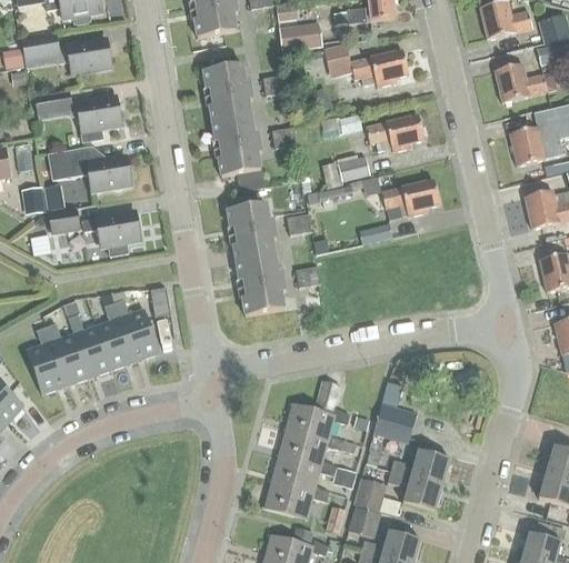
[(61,17),(71,16),(71,21),(77,23),(87,22),(90,18),(89,12),(101,10),(99,0),(16,0),(17,4),(45,0),(46,9),(59,7),(61,17)]
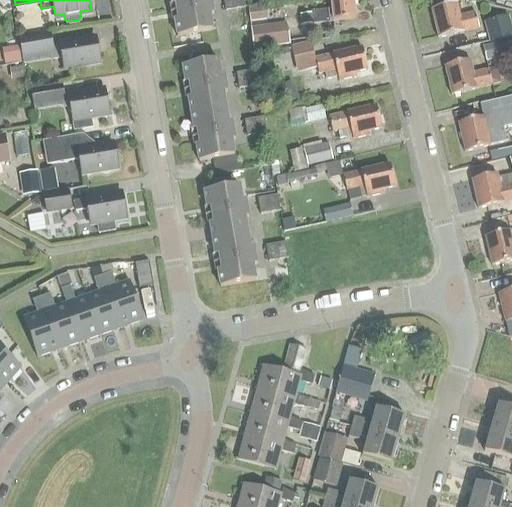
[(224,0),(225,8),(235,6),(234,0),(224,0)]
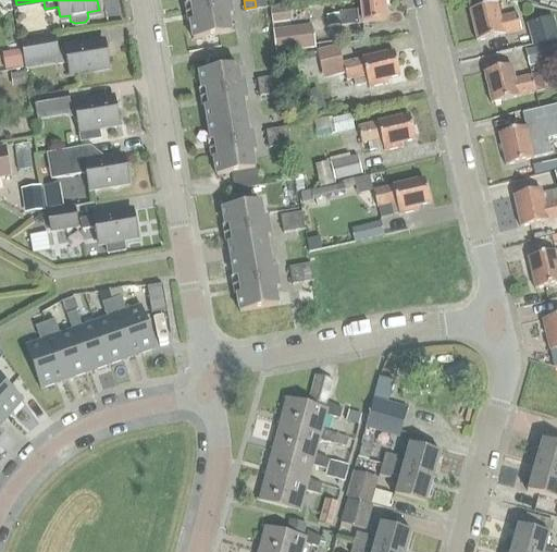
[(356,7),(338,9),(338,11),(339,22),(357,20),(361,20),(385,16),(383,0),(359,0),(360,7),(356,7)]
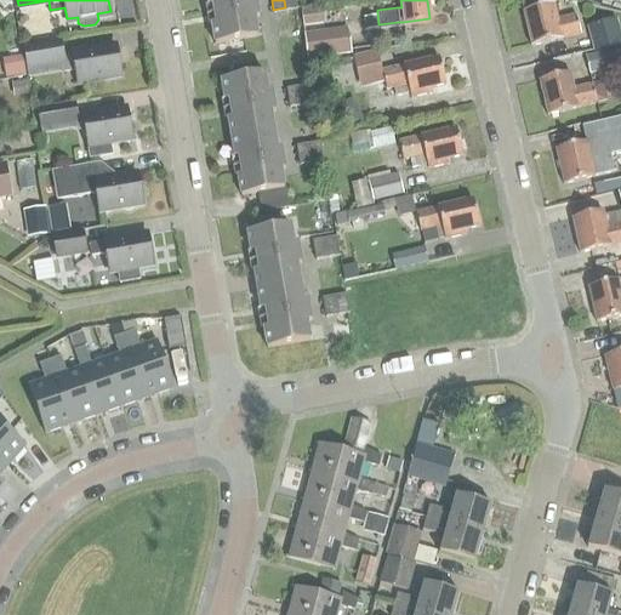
[(522,0),(524,7),(523,9),(530,44),(581,33),(577,13),(558,17),(553,0),(522,0)]
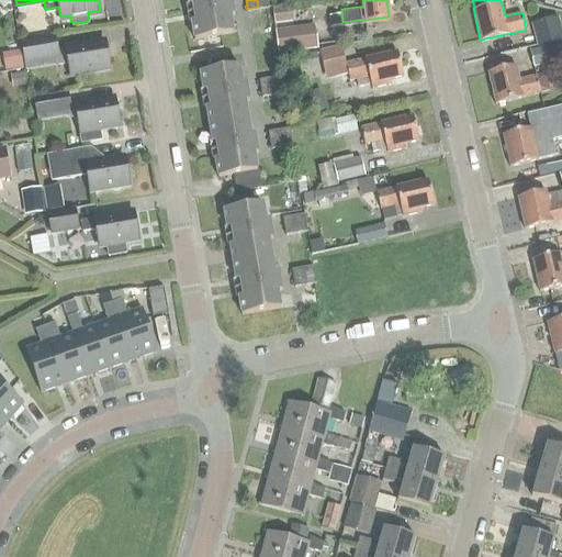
[(194,17),(190,17),(193,35),(233,29),(229,11),(234,11),(232,1),(193,8),(194,17)]
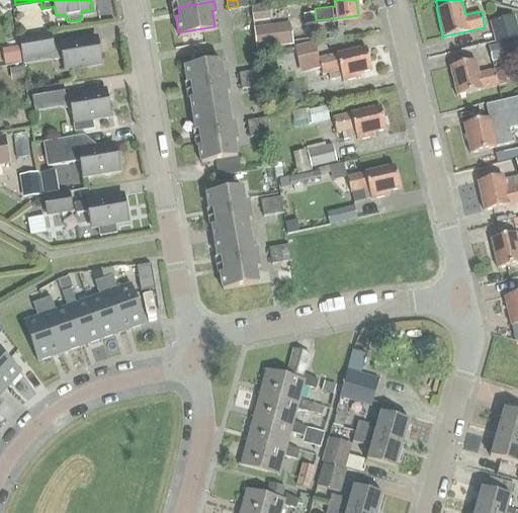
[(267,3),(251,5),(253,17),(268,15),(267,3)]
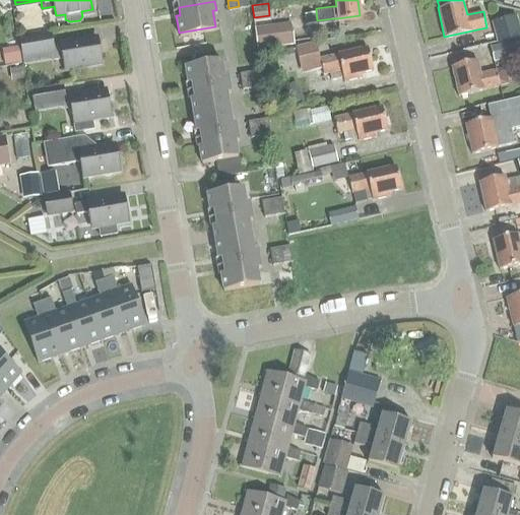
[(316,10),(304,11),(306,21),(317,20),(316,10)]
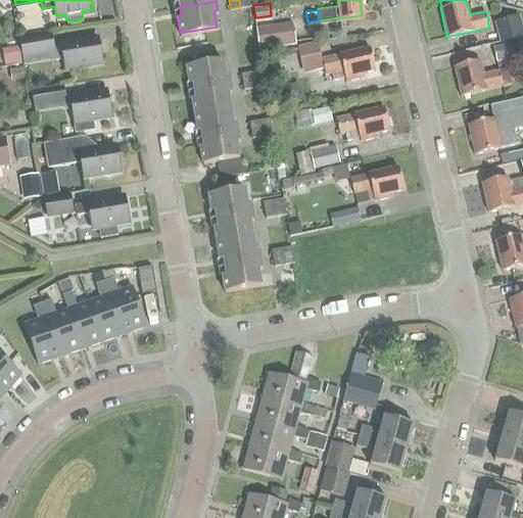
[(515,35),(509,13),(492,17),(498,39),(515,35)]
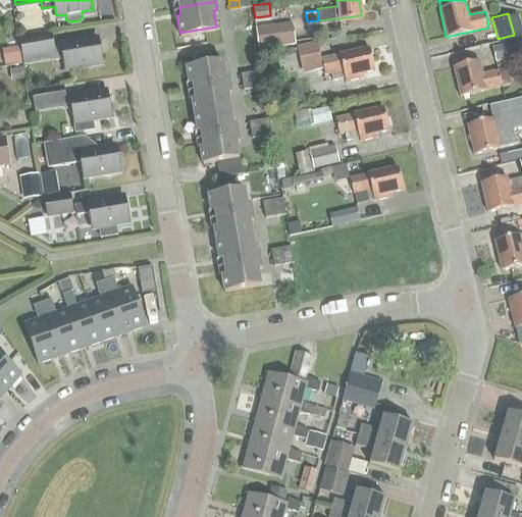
[(271,23),(255,26),(258,46),(295,41),(293,27),(272,30),(271,23)]
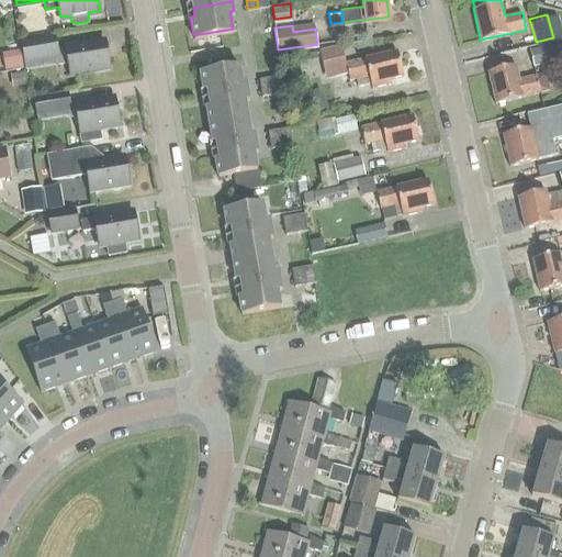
[(56,32),(21,39),(23,57),(56,52),(57,62),(68,59),(69,73),(109,66),(104,36),(65,43),(65,44),(58,45),(56,32)]
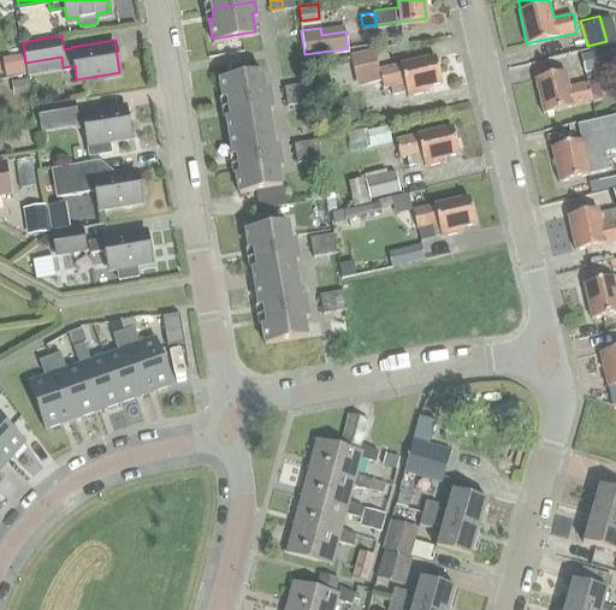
[(609,43),(580,51),(585,70),(614,63),(609,43)]
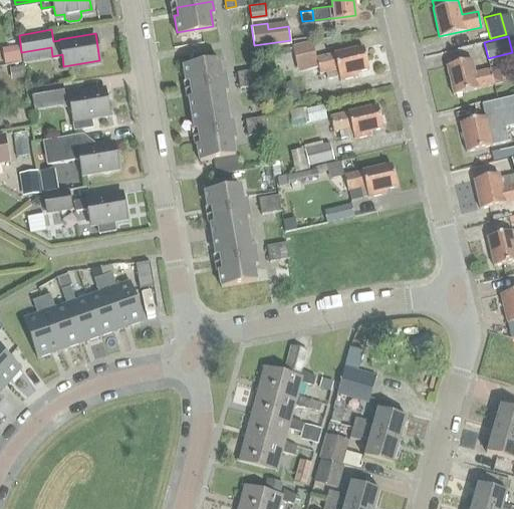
[(310,38),(291,43),(295,59),(314,54),(310,38)]
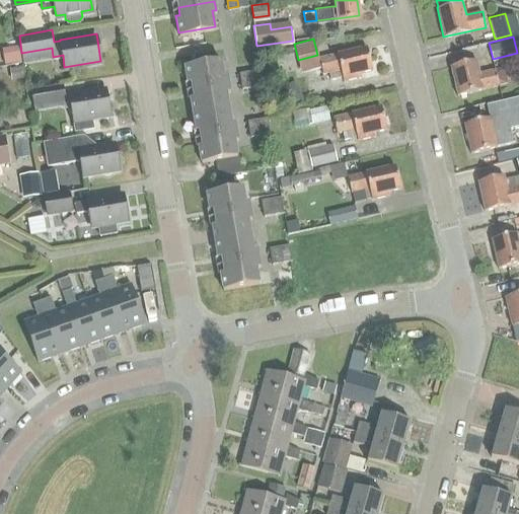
[(366,44),(317,56),(320,65),(321,71),(327,70),(329,77),(341,74),(343,79),(360,74),(359,71),(372,68),(366,44)]
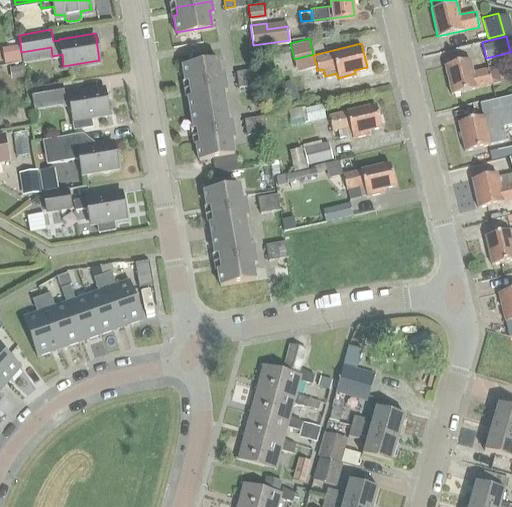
[(217,55),(182,62),(184,78),(189,78),(190,85),(225,79),(223,70),(220,71),(217,55)]
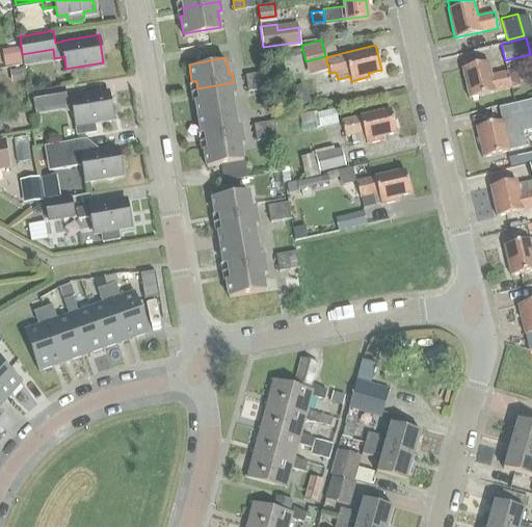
[(462,66),(470,96),(512,85),(508,70),(491,74),(488,59),(462,66)]
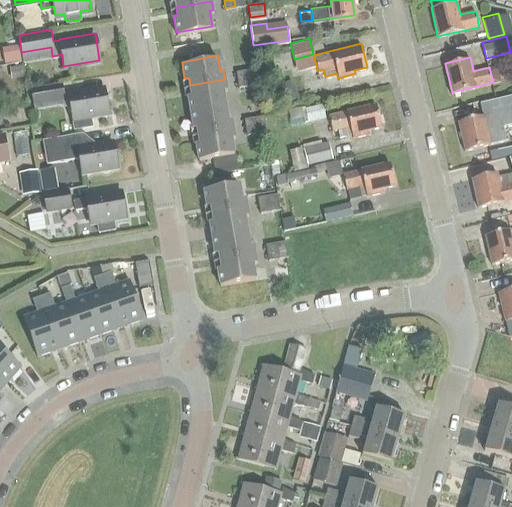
[(255,67),(246,68),(247,76),(257,74),(255,67)]
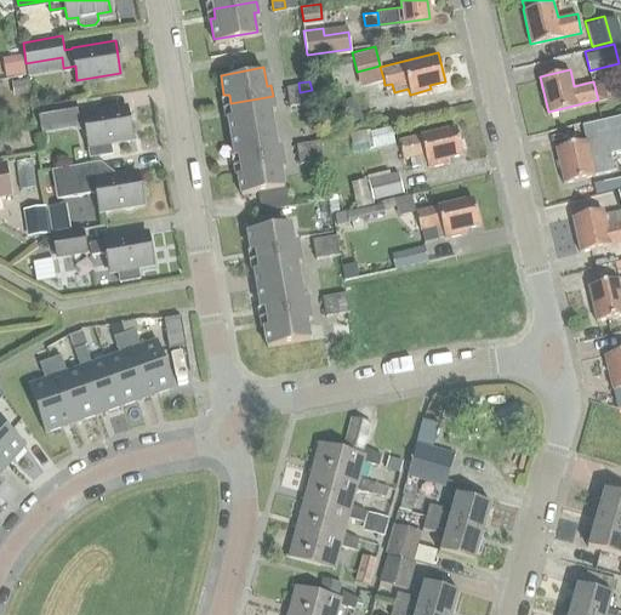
[(286,85),(288,94),(300,92),(298,83),(286,85)]
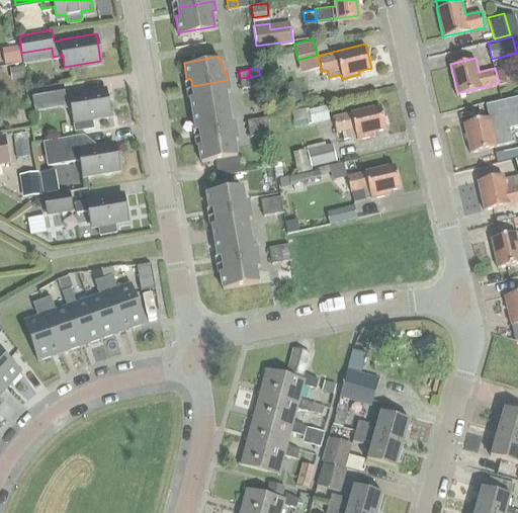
[(260,75),(250,77),(251,85),(261,83),(260,75)]
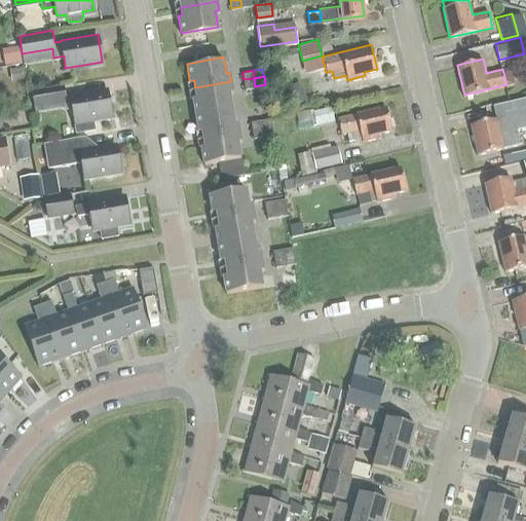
[(254,78),(243,79),(246,87),(255,86),(254,78)]
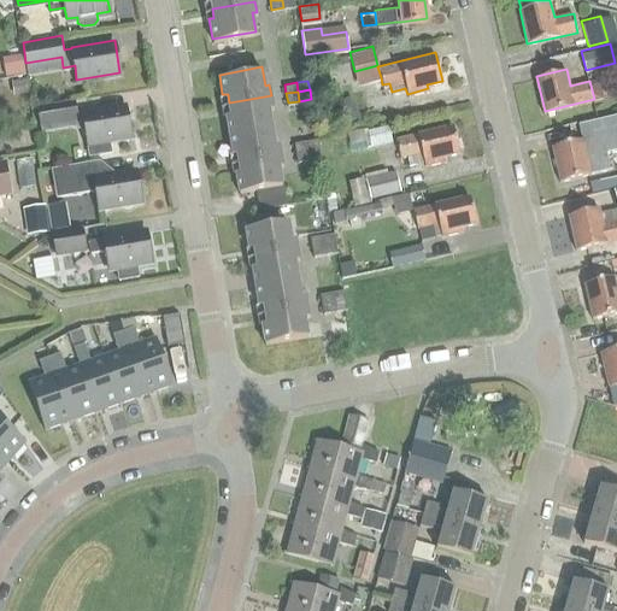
[(230,111),(225,112),(229,131),(271,124),(269,106),(272,105),(271,95),(229,103),(230,111)]
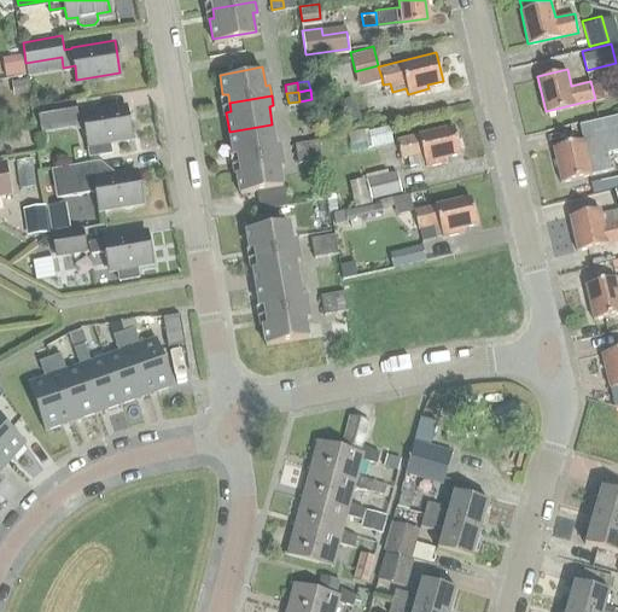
[(36,103),(40,123),(77,116),(74,97),(36,103)]
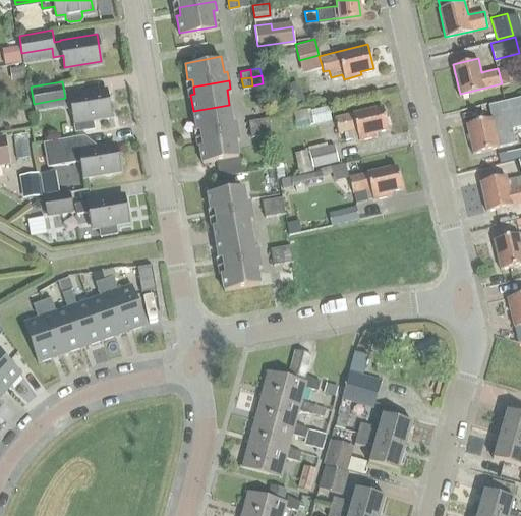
[(76,119),(78,128),(94,126),(92,116),(110,113),(106,87),(69,93),(73,119),(76,119)]
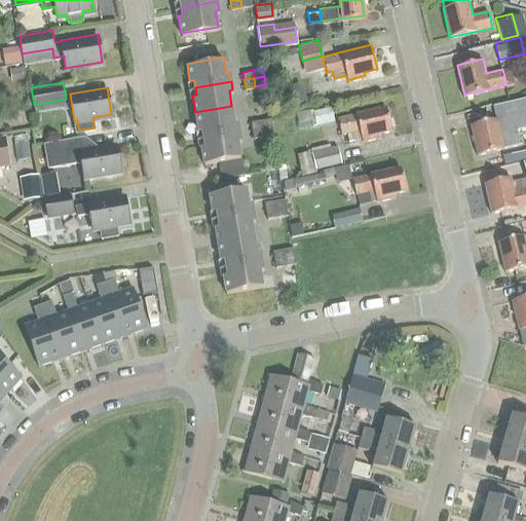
[(525,106),(525,96),(516,100),(519,109),(525,106)]
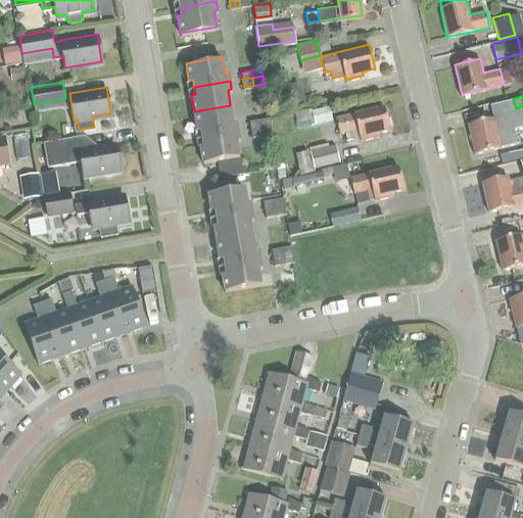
[(345,138),(359,136),(359,139),(377,135),(376,131),(388,128),(382,104),(335,116),(338,132),(344,130),(345,138)]
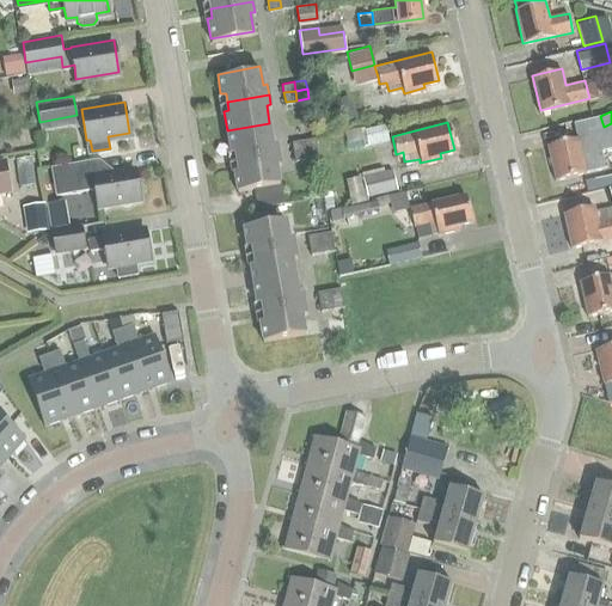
[(269,123),(227,130),(231,151),(236,150),(237,158),(279,151),(277,141),(273,141),(269,123)]
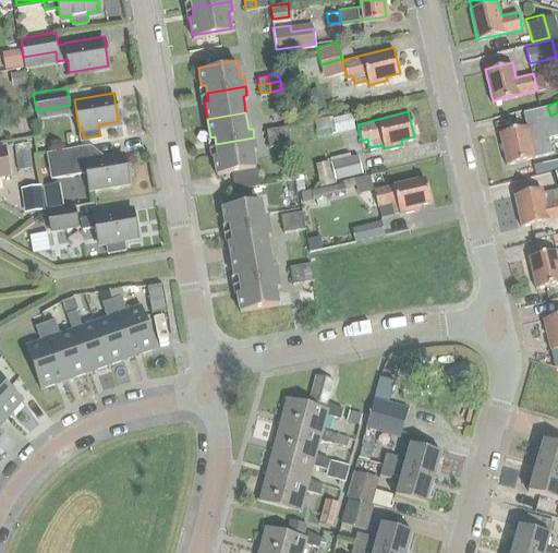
[(543,120),(498,130),(506,163),(550,152),(543,120)]
